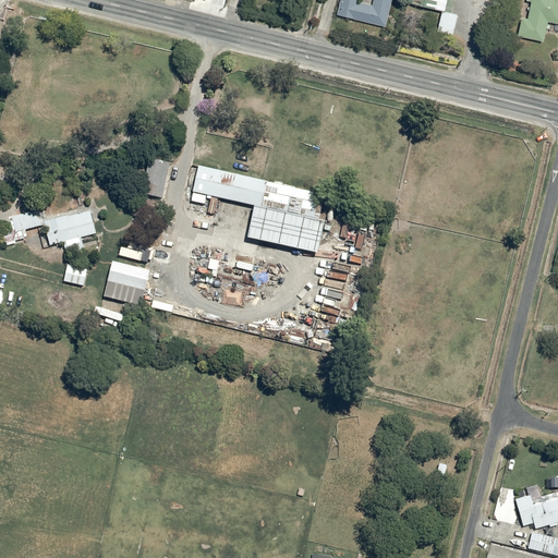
[(358,0),(339,0),(336,15),(385,26),(390,0),(372,0),(372,4),(358,1),(358,0)]
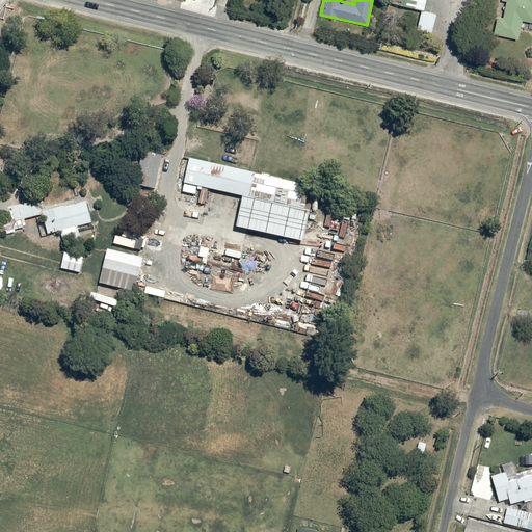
[(391,0),(391,3),(421,10),(417,30),(431,33),(436,14),(431,12),(433,0),(391,0)]
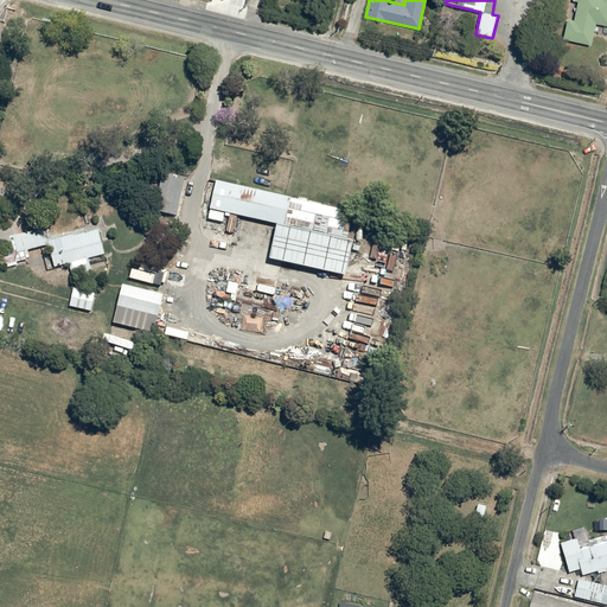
[(567,18),(563,38),(590,45),(595,24),(606,26),(606,0),(574,0),(577,1),(574,19),(567,18)]
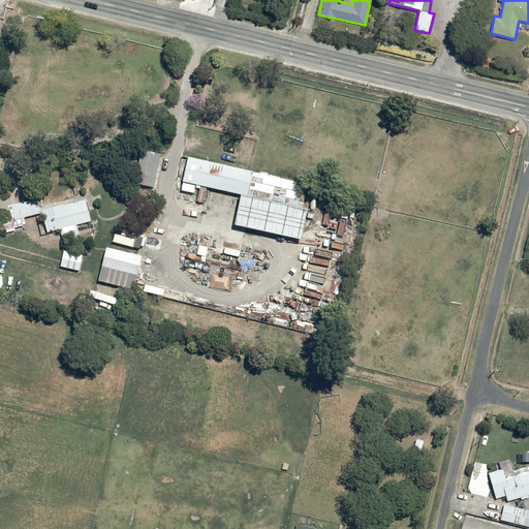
[(134,184),(154,188),(160,155),(141,151),(134,184)]
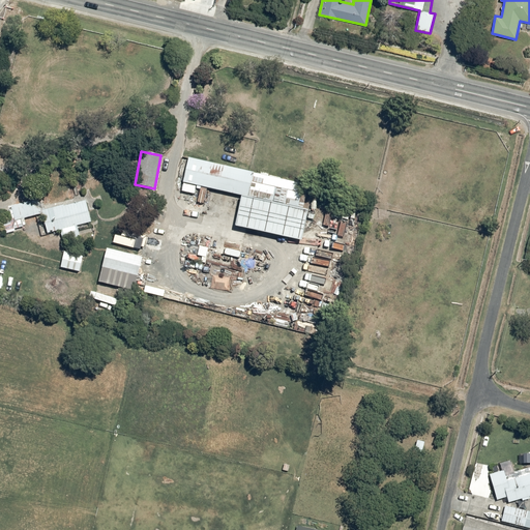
[(254,172),(188,157),(183,182),(242,195),(248,197),(254,172)]
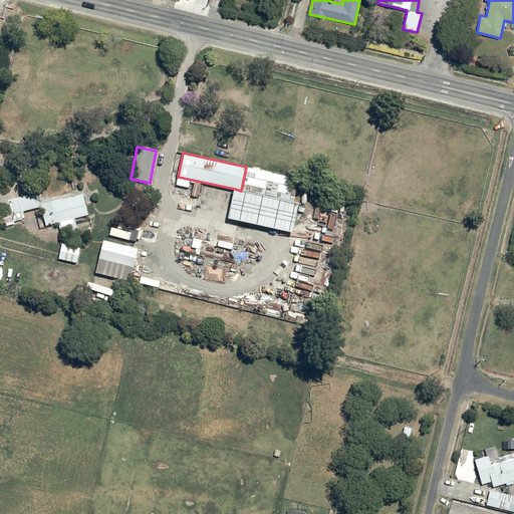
[(246,167),(241,191),(294,202),(299,179),(246,167)]
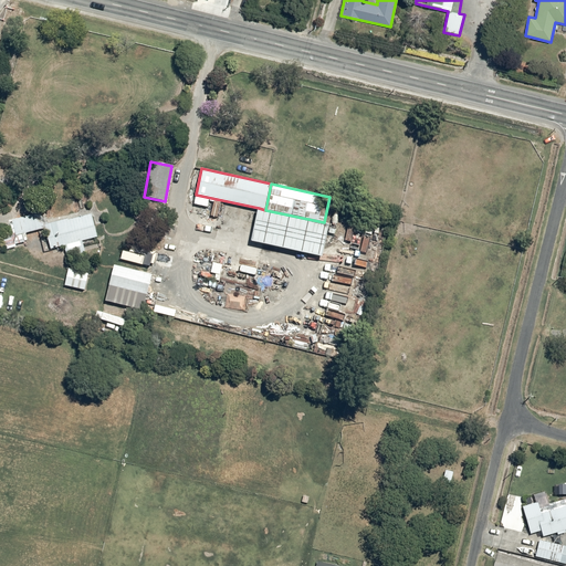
[(324,222),(259,208),(251,241),(323,257),(329,223),(324,222)]
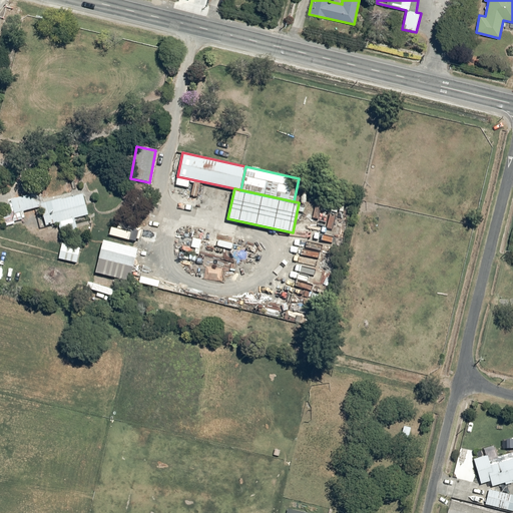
[(41,206),(40,203),(38,192),(10,198),(13,211),(3,213),(5,223),(24,218),(23,211),(41,206)]
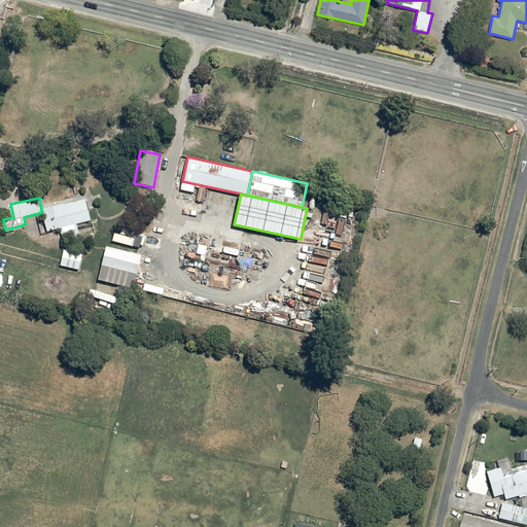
[(42,212),(47,232),(60,229),(62,239),(79,235),(76,224),(91,220),(85,198),(41,209),(42,212)]
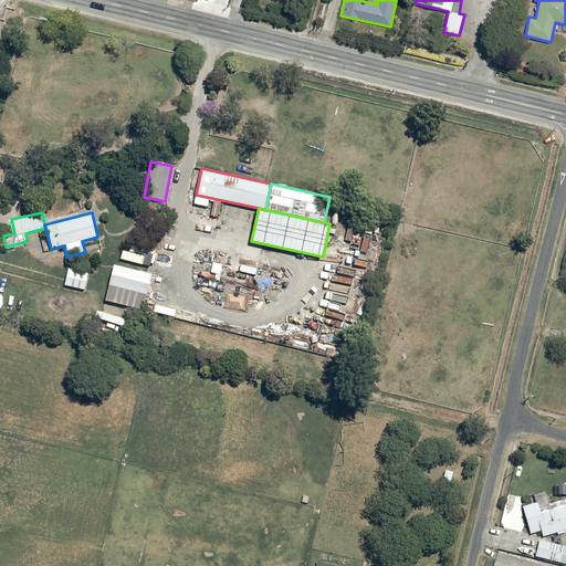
[(152,274),(114,265),(105,301),(143,310),(152,274)]
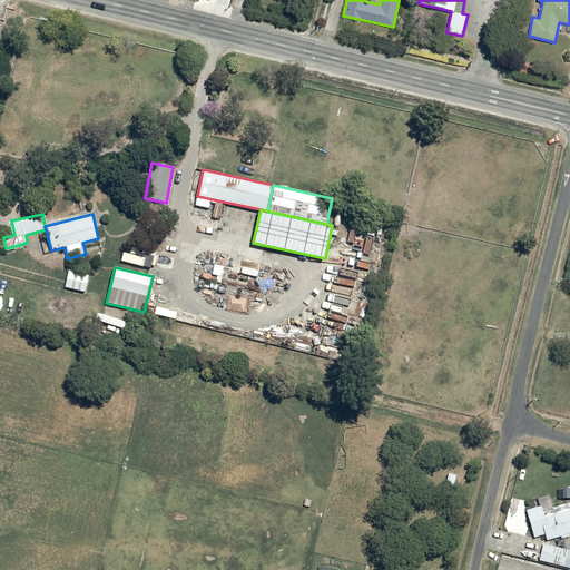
[(89,275),(69,269),(65,287),(85,292),(89,275)]
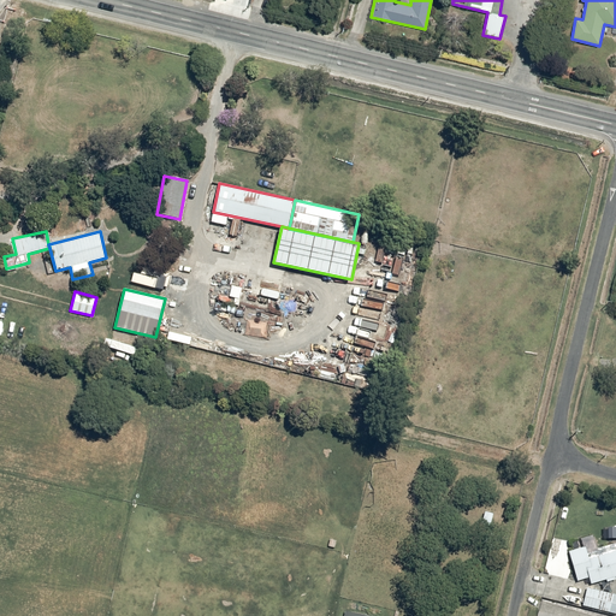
[(586,548),(569,552),(578,581),(588,578),(591,585),(615,578),(615,550),(588,558),(586,548)]
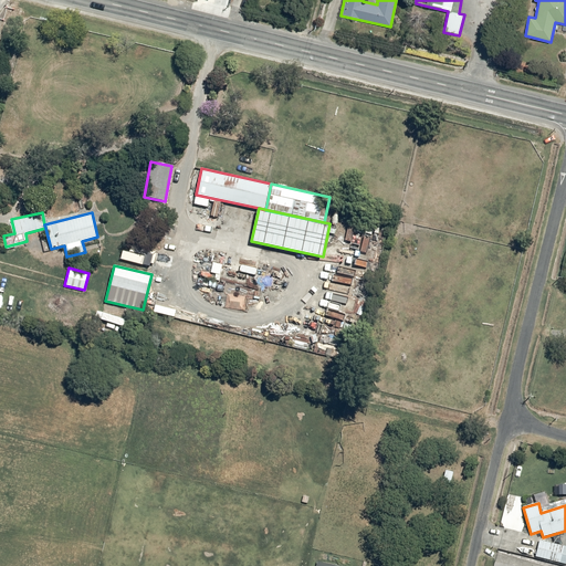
[(565,546),(538,541),(535,557),(565,564),(565,546)]
